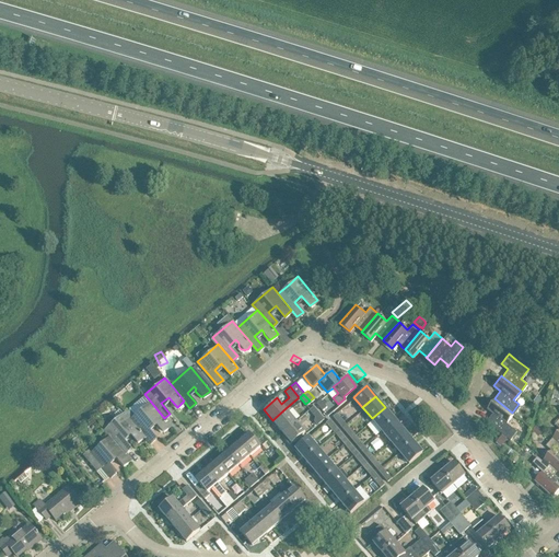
[(322,408),(326,405),(319,397),(316,402),(322,408)]
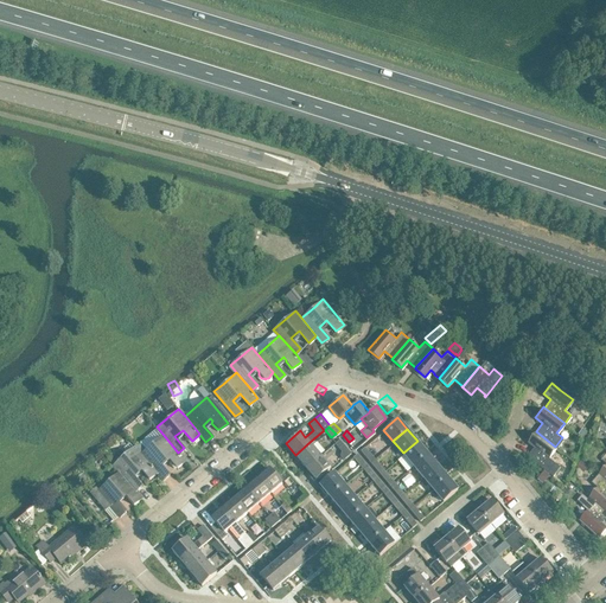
[(552,474),(560,464),(548,456),(555,447),(536,431),(535,430),(527,441),(533,446),(527,455),(552,474)]
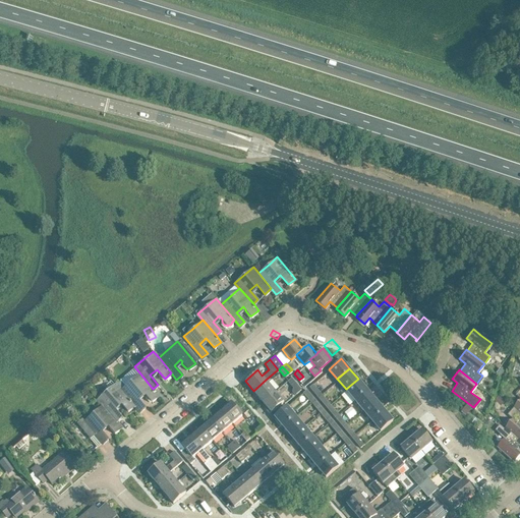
[(153,389),(139,372),(125,385),(120,380),(116,383),(134,404),(139,411),(145,406),(136,397),(143,391),(152,401),(159,395),(153,389)]
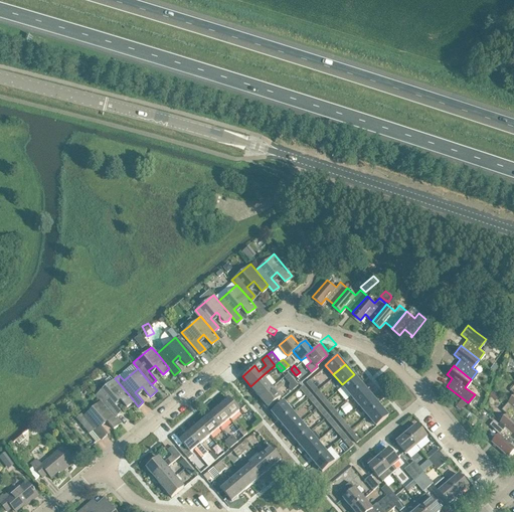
[(289,381),(293,378),(288,371),(284,374),(289,381)]
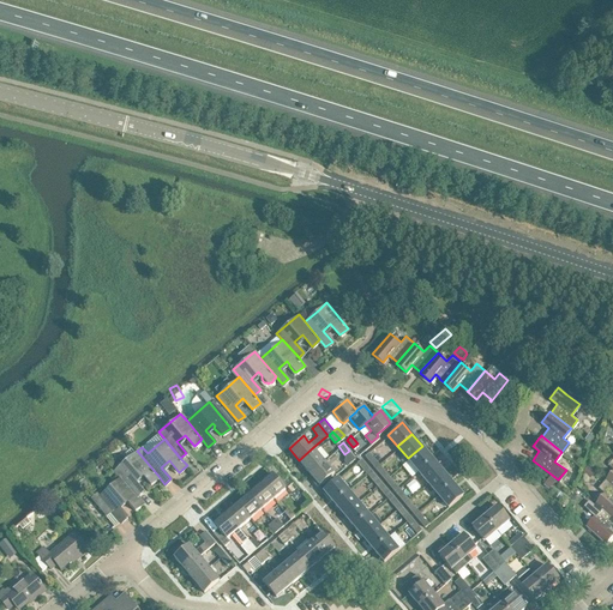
[(418,470),(432,458),(422,446),(408,458),(418,470)]
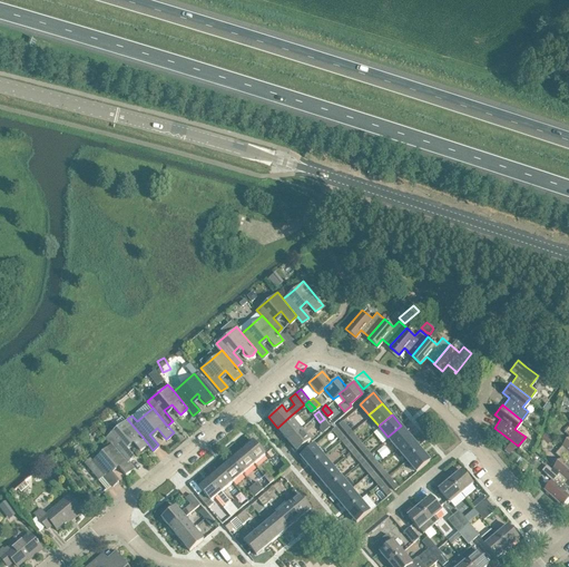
[(286,439),(300,427),(291,416),(277,428),(286,439)]
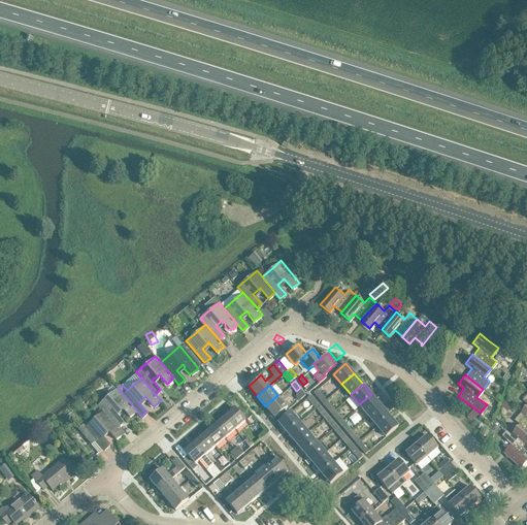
[(136,409),(118,388),(99,404),(104,411),(118,426),(123,422),(114,412),(121,406),(129,416),(136,409)]
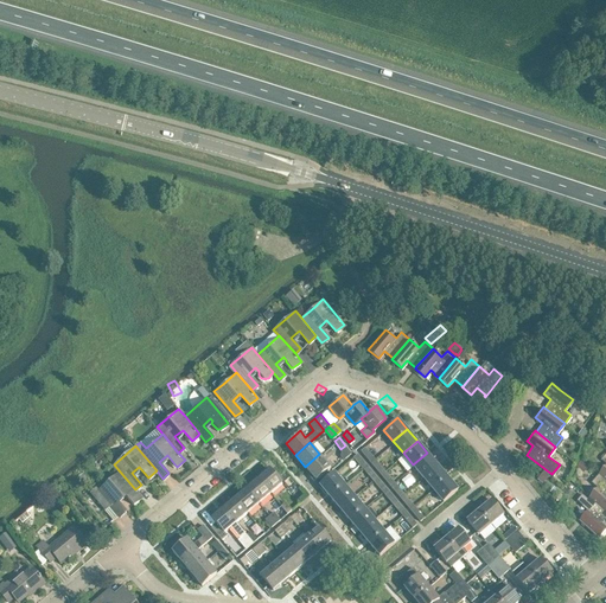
[(370,461),(374,457),(364,446),(359,449),(370,461)]
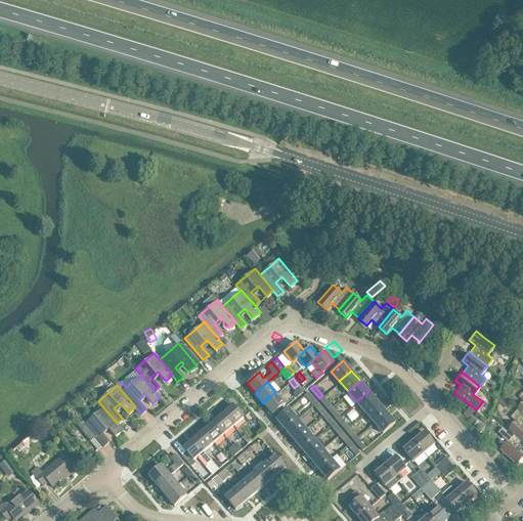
[(312,403),(316,400),(308,390),(304,393),(312,403)]
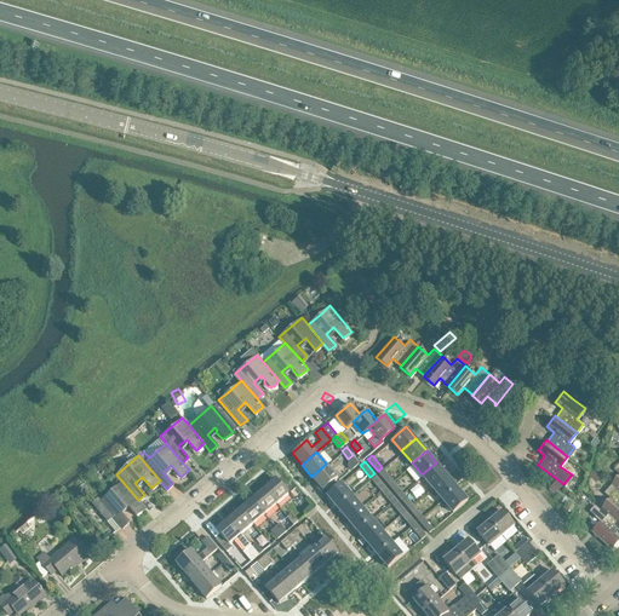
[(431,487),(446,475),(436,462),(422,475),(431,487)]
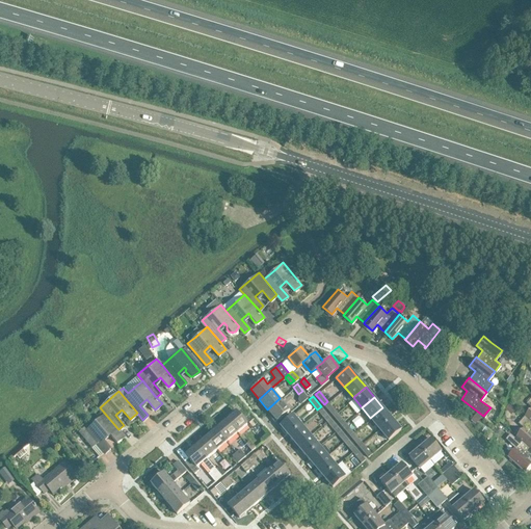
[(289,408),(280,398),(267,410),(271,414),(270,415),(273,420),(274,419),(275,420),(284,413),(289,408)]
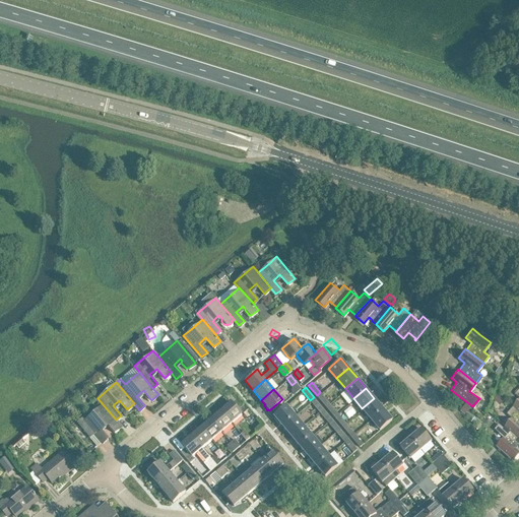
[(325,405),(329,402),(320,392),(317,395),(325,405)]
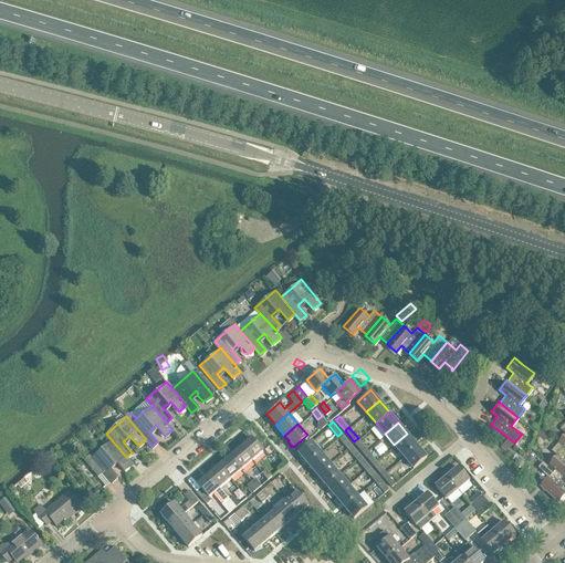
[(347,447),(351,444),(342,433),(337,436),(347,447)]
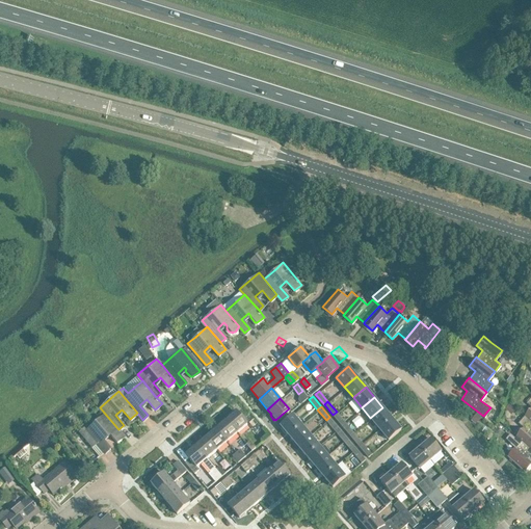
[(379,428),(392,418),(382,407),(370,418),(379,428)]
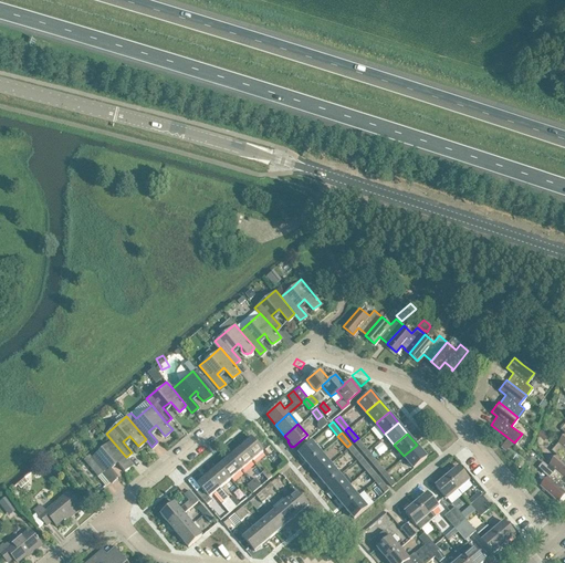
[(437,434),(431,438),(437,447),(442,442),(437,434)]
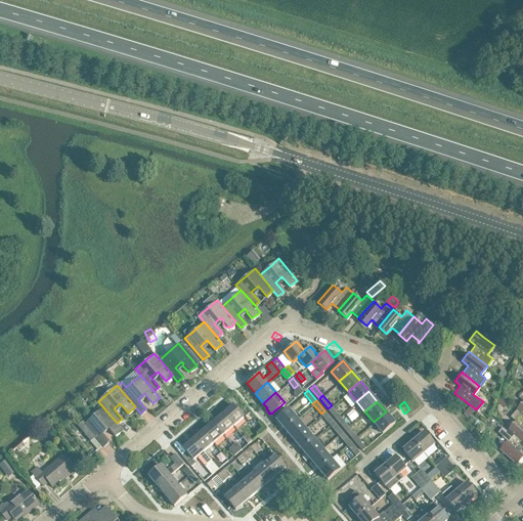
[(221,411),(232,425),(243,416),(231,403),(230,404),(229,402),(224,406),(226,407),(221,411)]
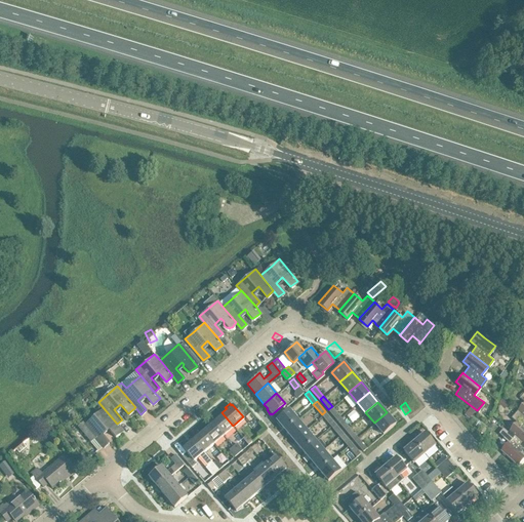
[(469,415),(474,409),(469,405),(464,412),(469,415)]
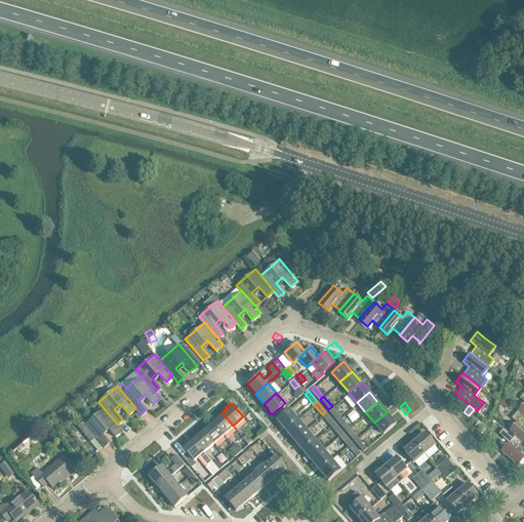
[(336,418),(340,416),(332,406),(328,409),(336,418)]
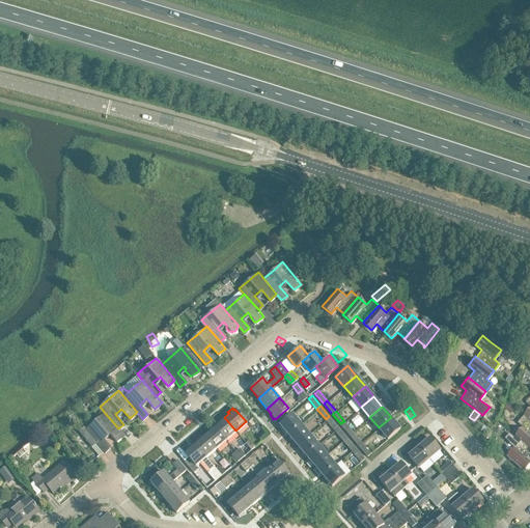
[(118,428),(105,413),(93,422),(86,428),(84,425),(79,429),(91,445),(95,441),(104,451),(109,446),(102,437),(108,431),(116,441),(123,435),(118,428)]
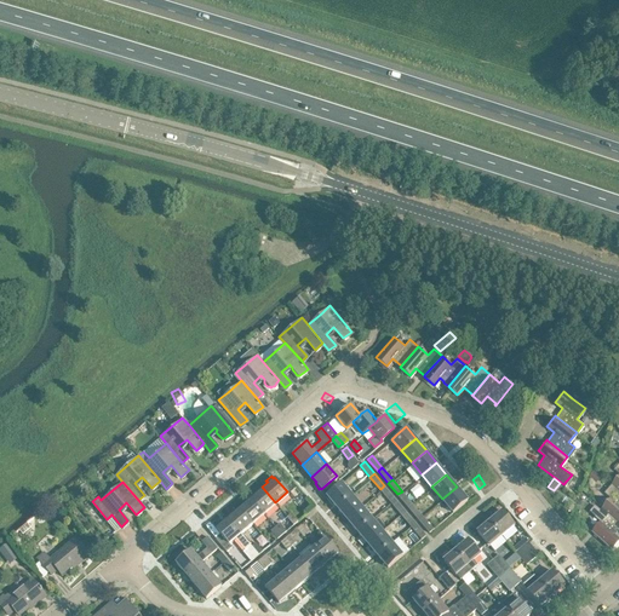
[(337,506),(350,494),(340,482),(336,485),(326,494),(337,506)]
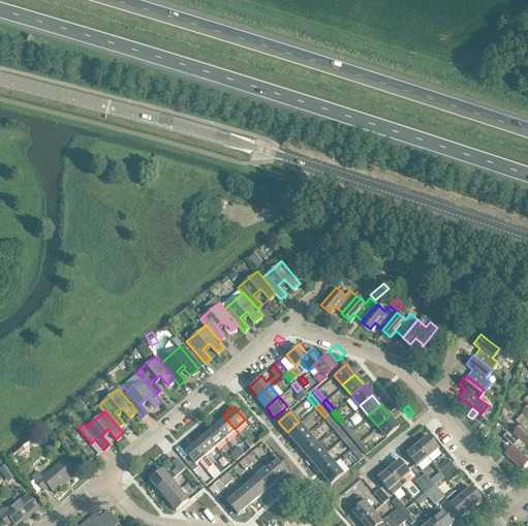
[(527,418),(521,411),(515,419),(520,424),(513,432),(527,445),(527,418)]
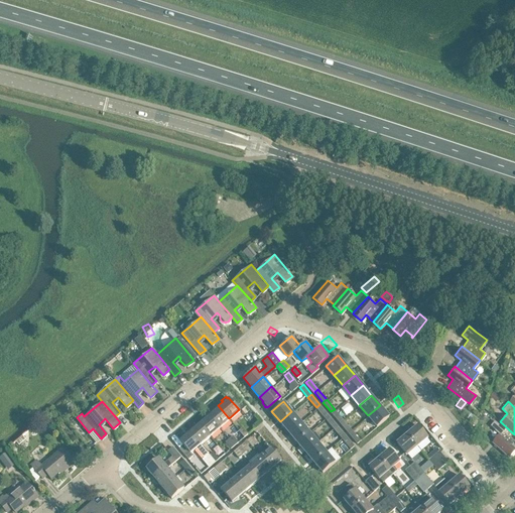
[(325,417),(329,414),(319,404),(316,407),(325,417)]
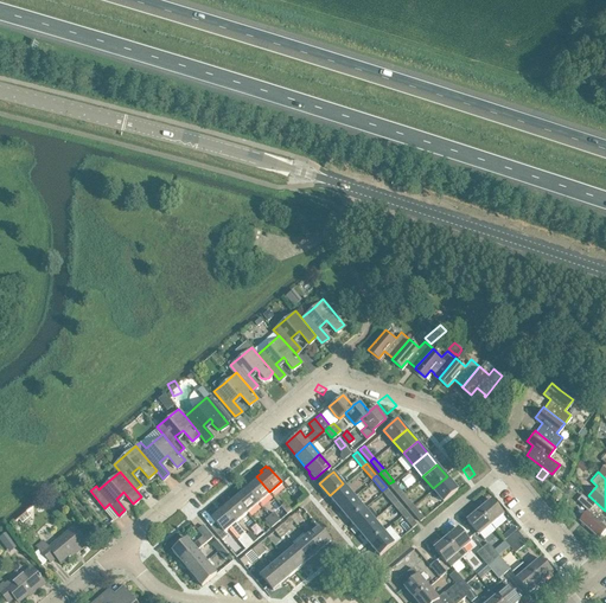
[(257,501),(269,492),(256,476),(246,487),(257,501)]
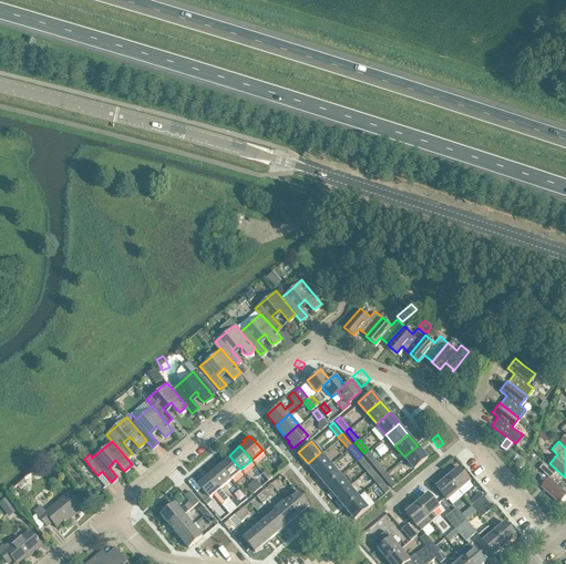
[(413,468),(426,457),(418,445),(404,457),(413,468)]
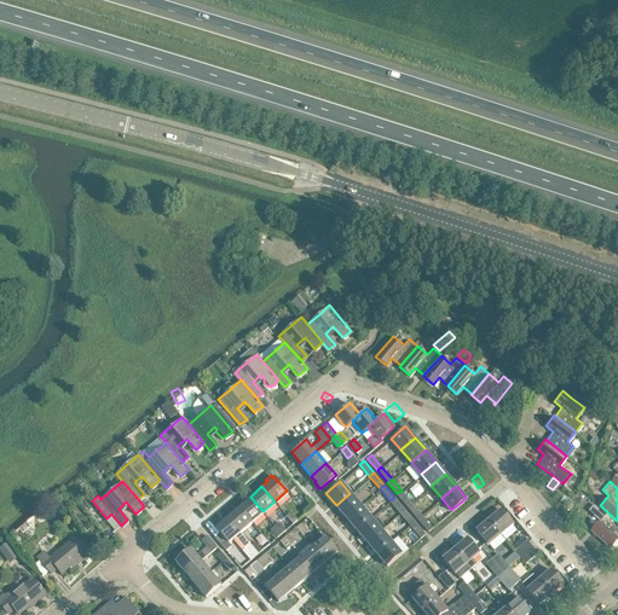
[(408,505),(411,502),(402,491),(397,493),(408,505)]
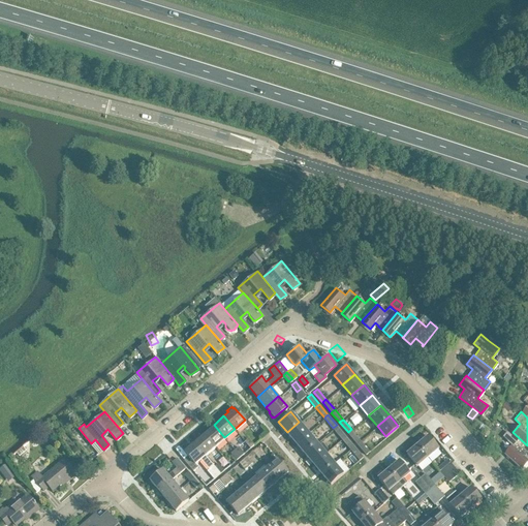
[(296,441),(308,431),(299,422),(287,432),(296,441)]
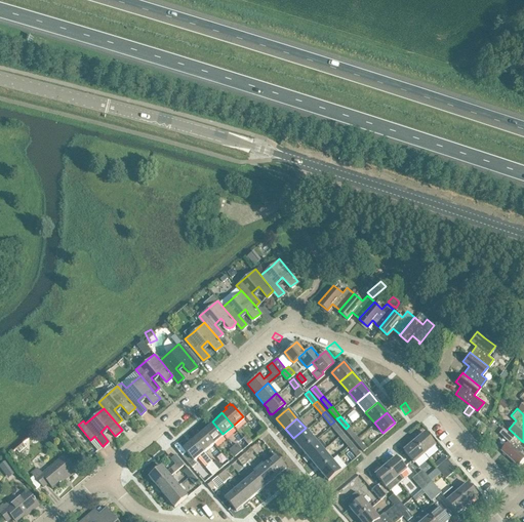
[(213,442),(223,434),(212,422),(202,430),(213,442)]
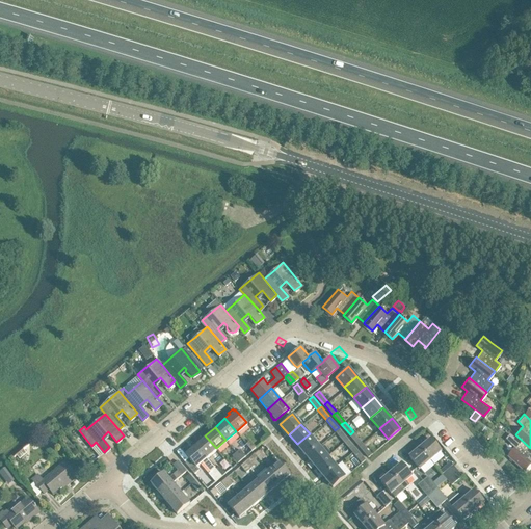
[(343,441),(347,438),(339,427),(335,430),(339,434),(337,437),(340,441),(342,439),(343,441)]
